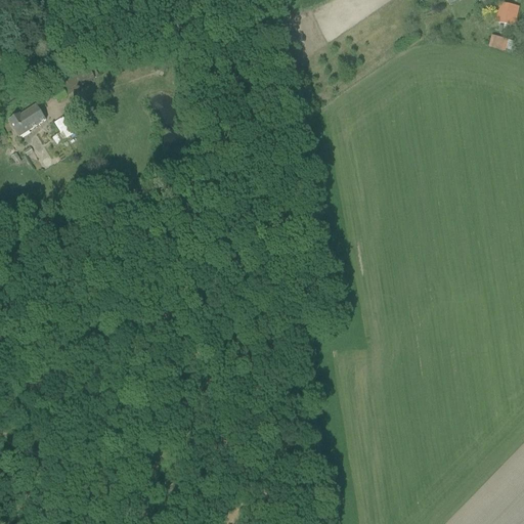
[(512,27),(515,14),(498,11),(496,24),(512,27)]
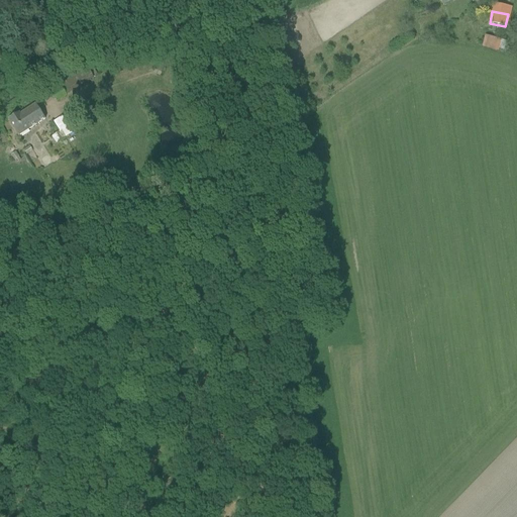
[(482,46),(500,52),(502,40),(485,35),(482,46)]
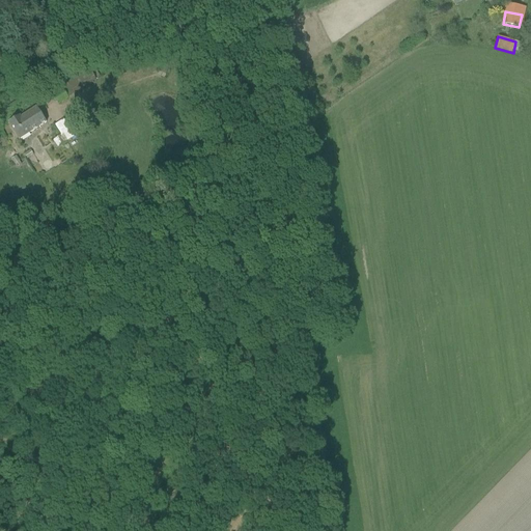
[(8,123),(15,133),(20,140),(46,122),(36,108),(21,118),(20,117),(8,123)]
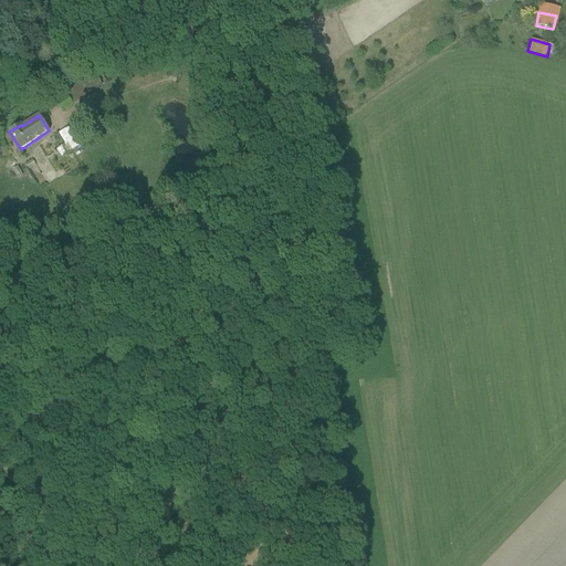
[(65,143),(56,149),(62,157),(81,144),(67,126),(58,133),(65,143)]
